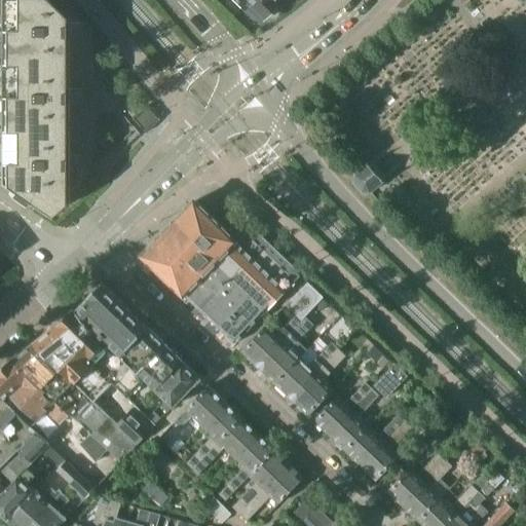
[(66,20),(45,0),(0,0),(0,184),(10,191),(7,195),(21,204),(24,200),(46,216),(66,199),(66,171),(81,171),(81,155),(66,155),(66,104),(81,104),(81,88),(66,88),(66,37),(81,37),(81,23),(66,23),(66,20)]
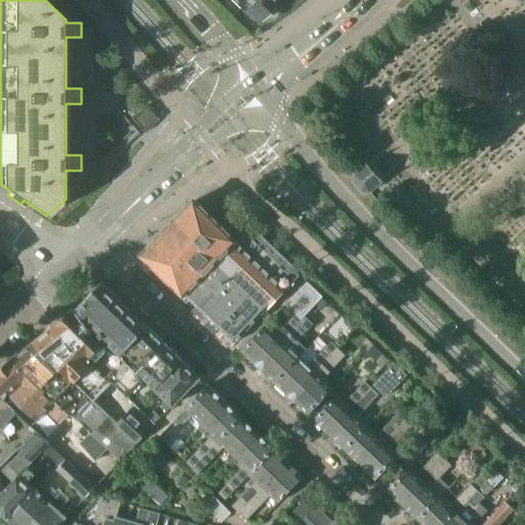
[(271,1),(272,0),(230,0),(239,8),(243,4),(258,19),(274,4),(271,1)]
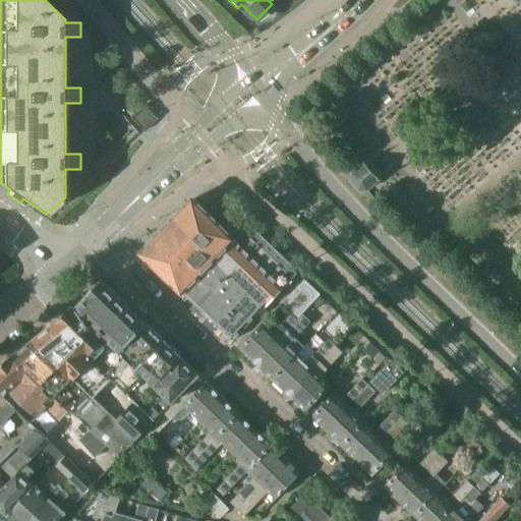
[(155,117),(147,108),(146,107),(131,119),(141,129),(155,117)]
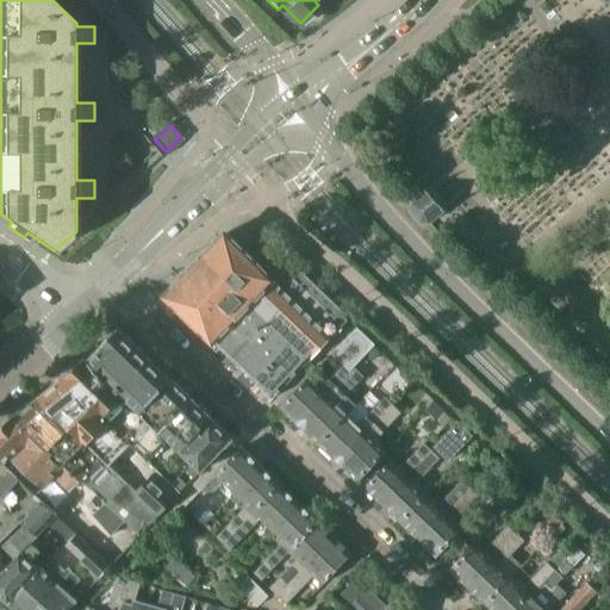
[(444,210),(427,191),(411,203),(411,212),(421,223),(430,223),(444,210)]
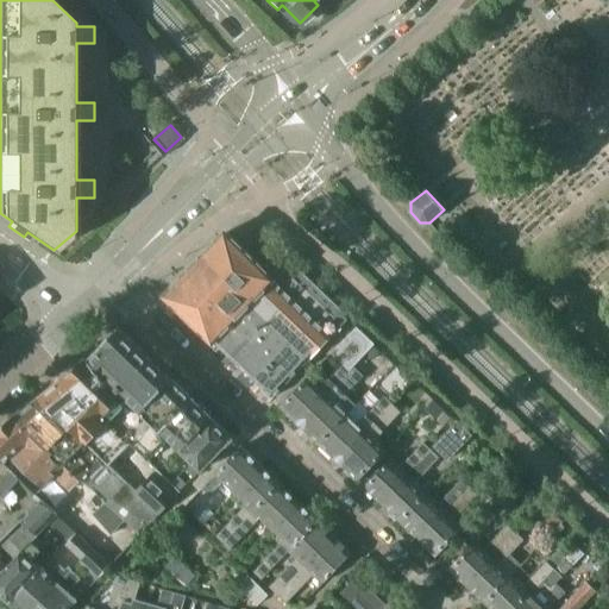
[(277,281),(226,232),(207,252),(226,270),(225,271),(294,338),(283,350),(263,375),(255,382),(271,397),(350,319),(293,265),(277,281)]
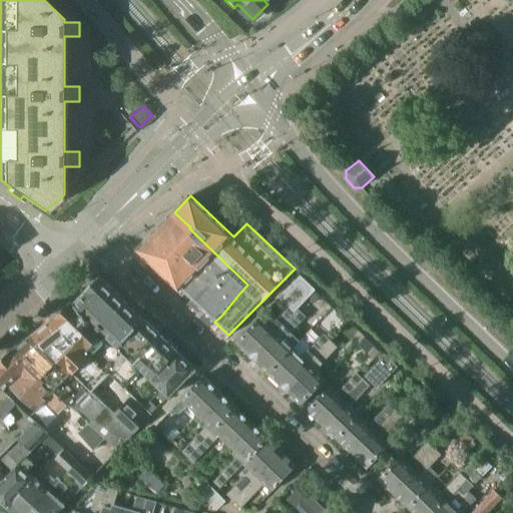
[(190,227),(174,212),(146,241),(138,248),(205,313),(214,322),(221,316),(238,295),(247,285),(189,228),(190,227)]
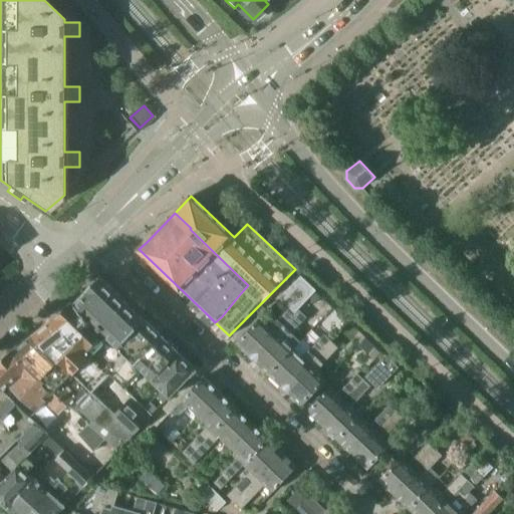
[(254,358),(300,310),(298,309),(309,298),(315,291),(316,290),(301,275),(280,298),(289,307),(278,319),(277,319),(271,326),(262,317),(238,342),(254,358)]
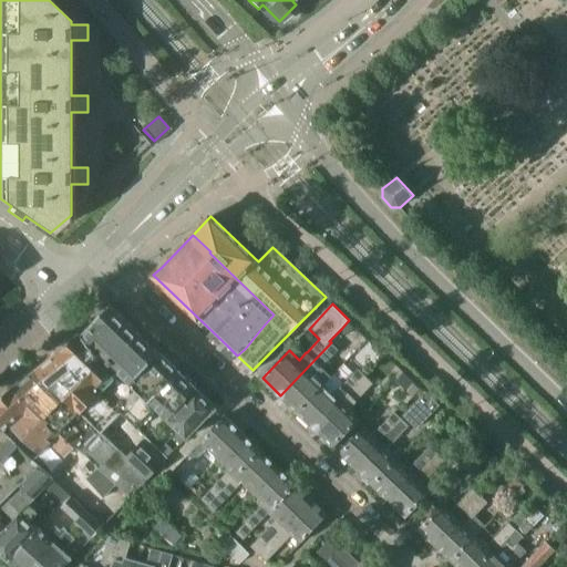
[(113,366),(150,401),(179,370),(142,336),(143,336),(112,306),(88,330),(83,336),(113,366)]
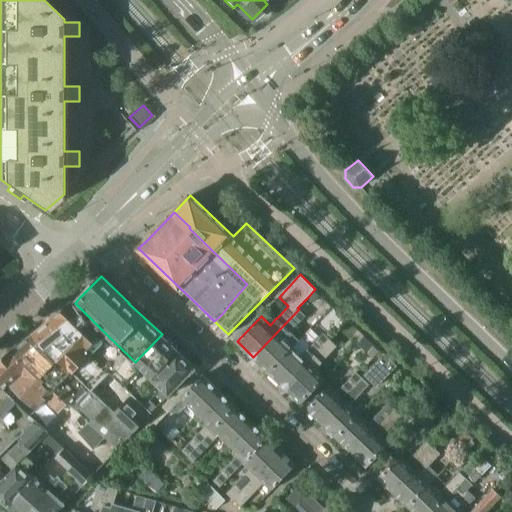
[(314,290),(308,297),(314,302),(320,296),(314,290)]
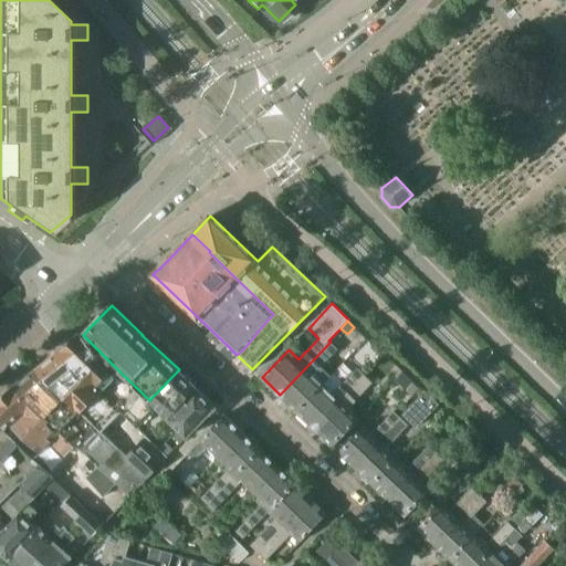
[(157,408),(149,400),(113,365),(83,335),(81,333),(60,350),(122,412),(138,428),(157,408)]
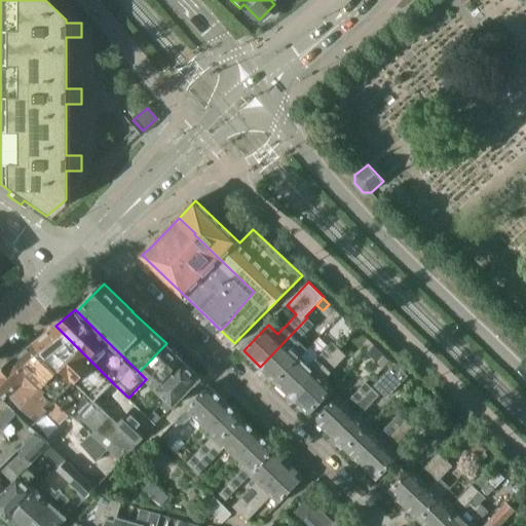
[(307,317),(260,367),(275,382),(301,357),(292,348),(299,341),(298,340),(314,325),(307,317)]
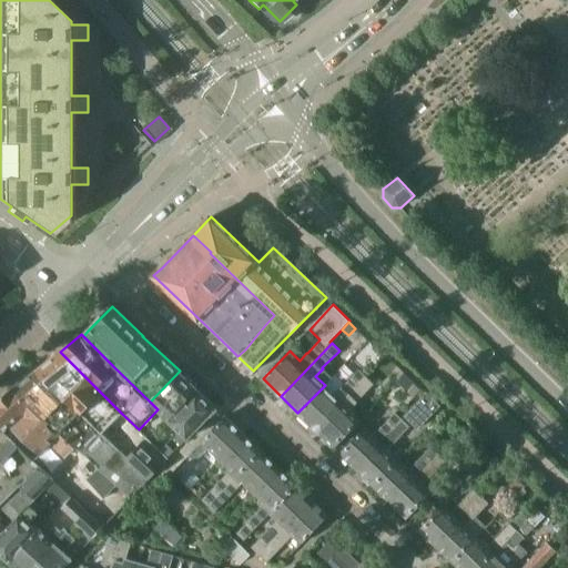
[(227,346),(222,352),(233,362),(237,356),(227,346)]
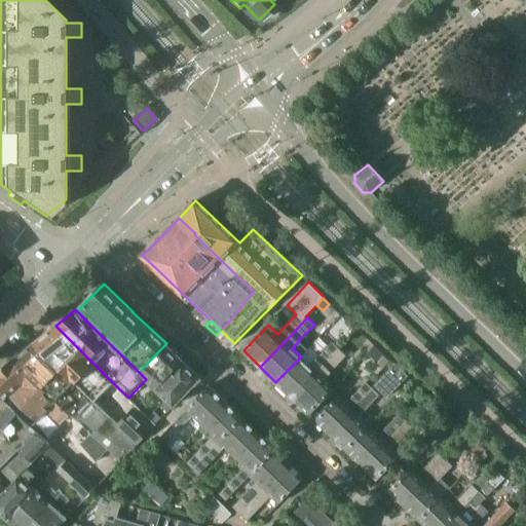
[(75,384),(76,383),(85,374),(104,392),(113,383),(55,326),(34,342),(74,383),(75,384)]
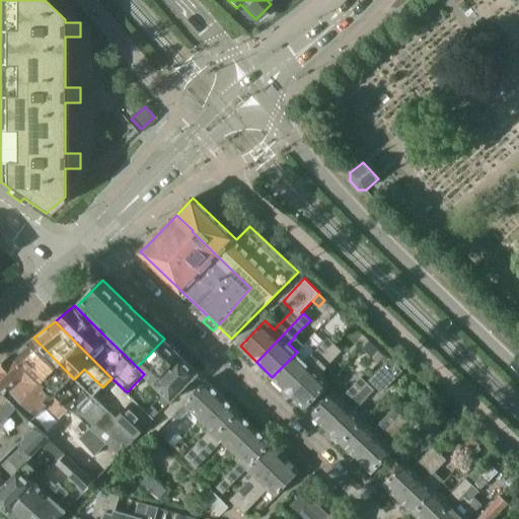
[(73,378),(33,338),(13,353),(25,367),(35,377),(38,375),(47,384),(44,386),(54,396),(55,395),(69,409),(74,414),(77,411),(93,426),(91,429),(92,431),(106,444),(119,455),(136,438),(112,415),(110,413),(75,378),(74,379),(73,378)]
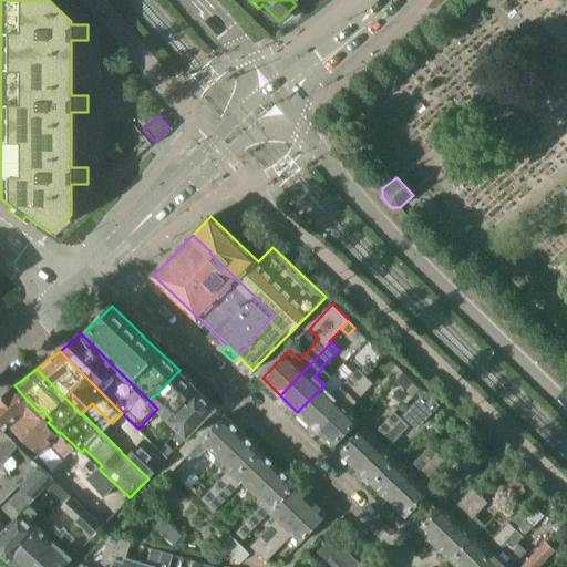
[(179,370),(150,401),(157,409),(168,419),(198,389),(179,370)]
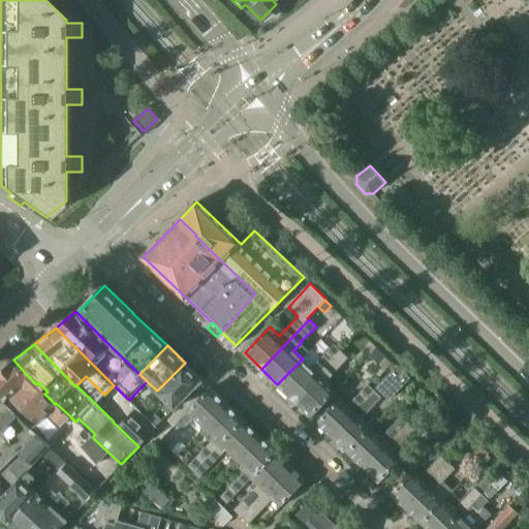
[(293,400),(341,351),(335,345),(319,361),(319,360),(311,368),(303,359),(277,384),(293,400)]
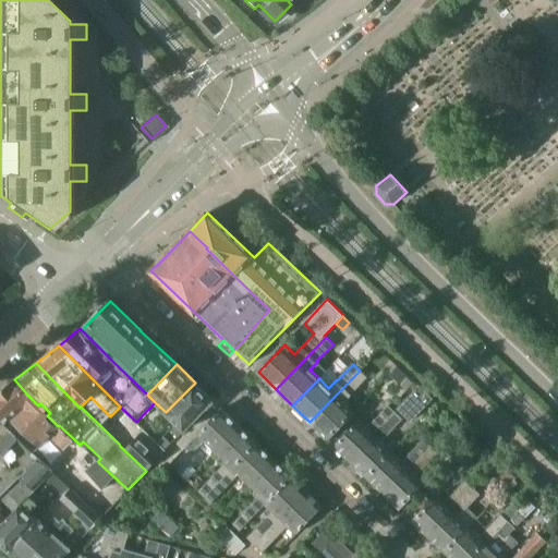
[(408,377),(397,367),(390,376),(401,386),(408,377)]
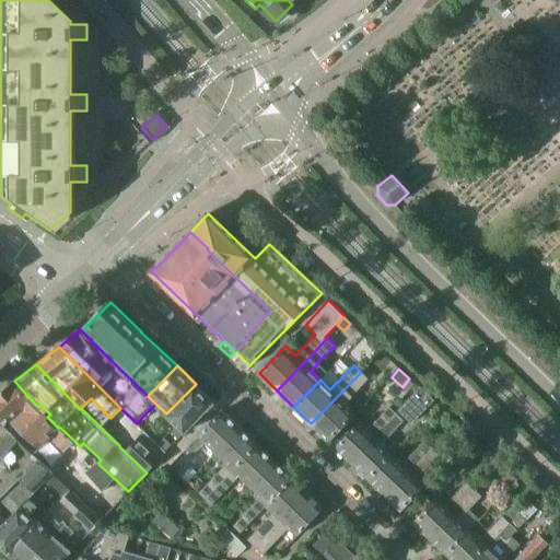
[(361,372),(311,423),(329,441),(356,415),(346,405),(353,397),(352,396),(369,380),(361,372)]
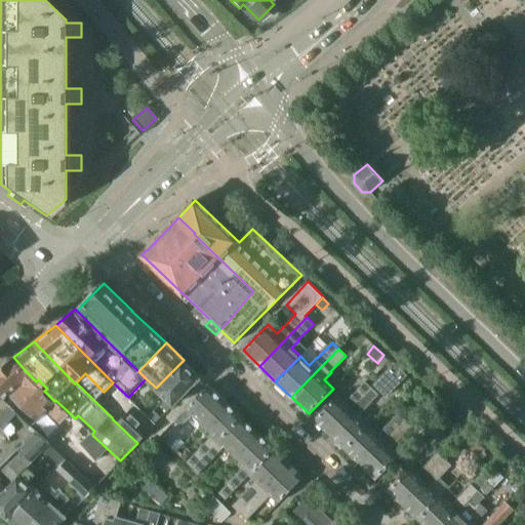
[(26,371),(13,357),(0,367),(0,394),(21,414),(32,426),(37,420),(38,420),(47,411),(59,423),(70,413),(55,400),(54,401),(44,391),(47,389),(38,379),(36,381),(26,371)]
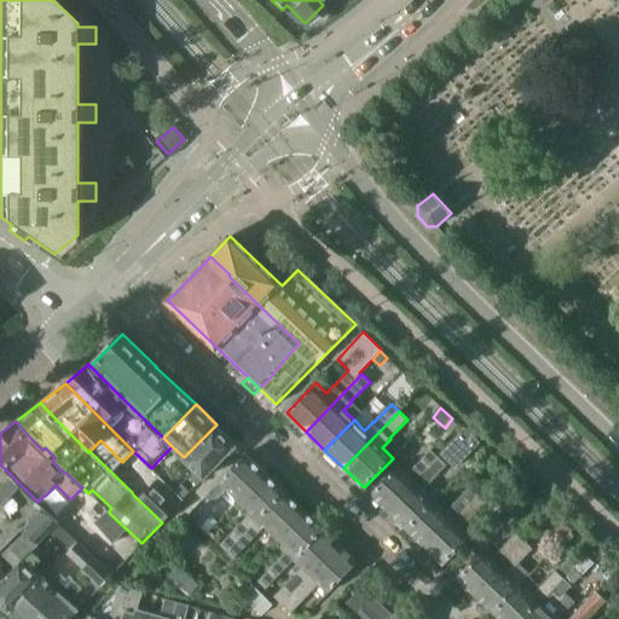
[(238,444),(217,424),(184,457),(204,478),(238,444)]
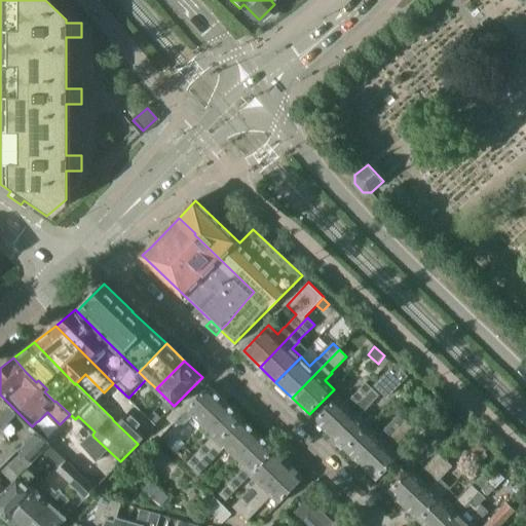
[(375,386),(386,399),(408,376),(396,365),(375,386)]
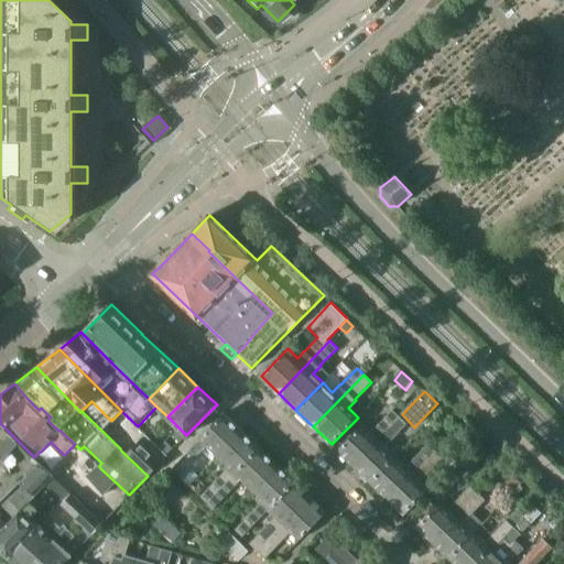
[(377,441),(399,418),(392,411),(370,433),(362,425),(337,452),(355,467),(379,442),(377,441)]
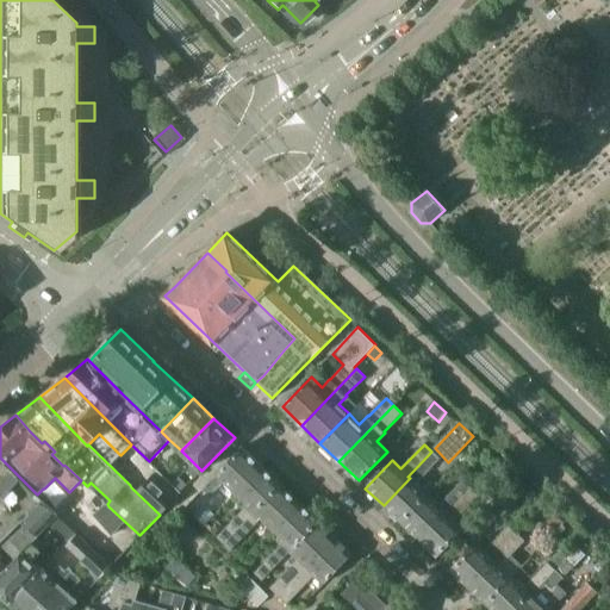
[(234,495),(262,466),(242,447),(201,489),(210,497),(223,484),(234,495)]
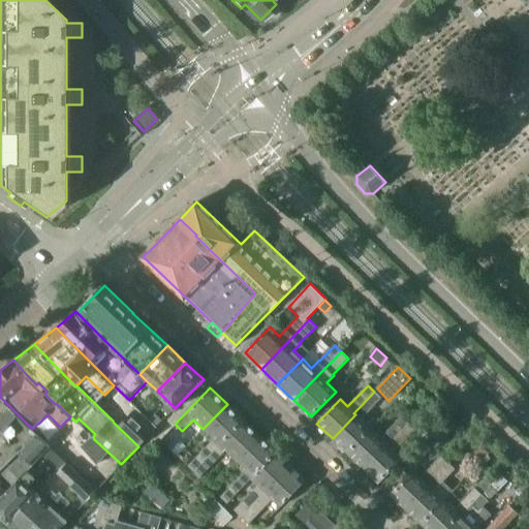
[(347,453),(371,429),(361,419),(381,398),(374,392),(353,413),(355,414),(333,438),(347,453)]
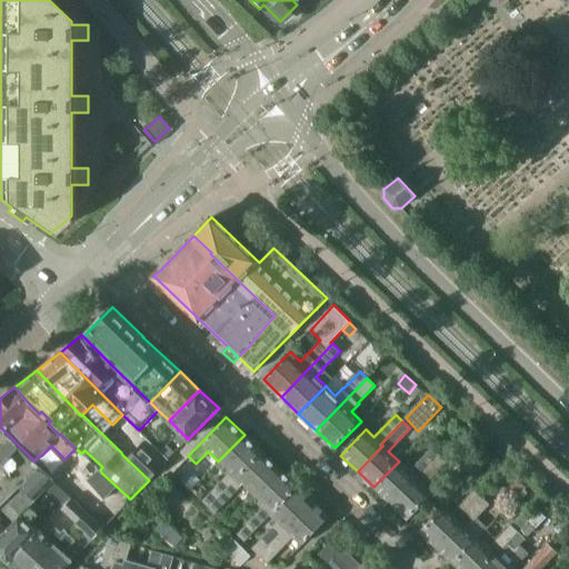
[(0,467),(21,486),(25,489),(35,499),(36,500),(46,490),(53,481),(55,481),(35,461),(22,449),(0,427),(0,467)]
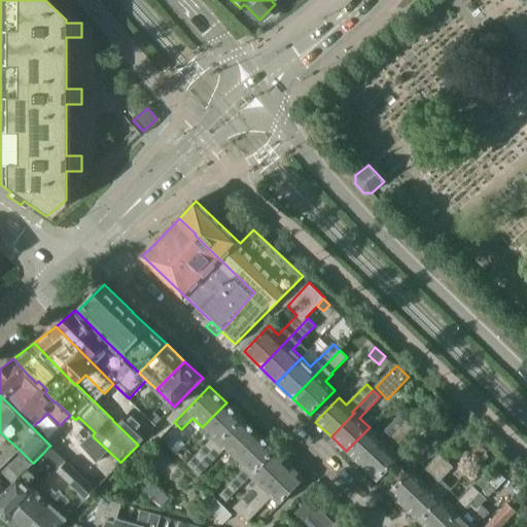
[(226,402),(202,427),(212,437),(187,463),(194,469),(243,419),(226,402)]
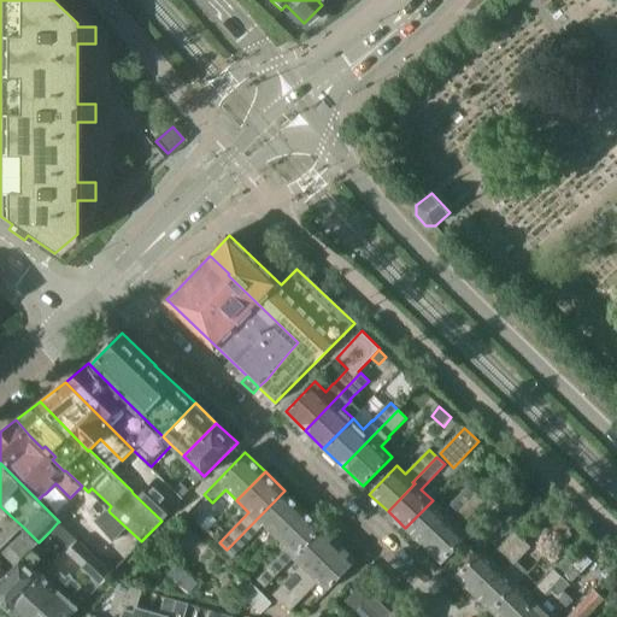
[(133,493),(162,521),(175,506),(151,483),(140,494),(134,488),(131,491),(133,493)]
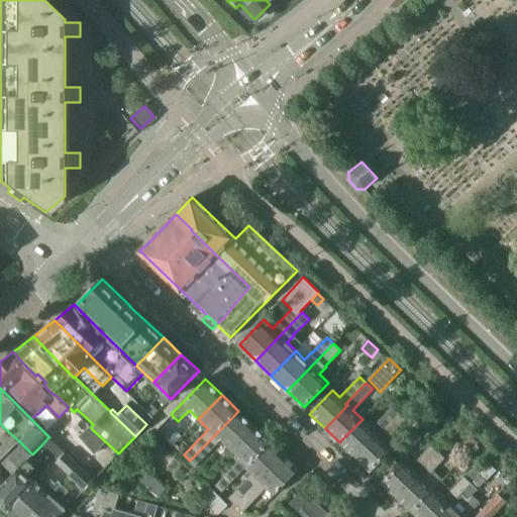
[(363,419),(339,442),(354,456),(377,434),(379,435),(400,414),(392,407),(373,428),(363,419)]
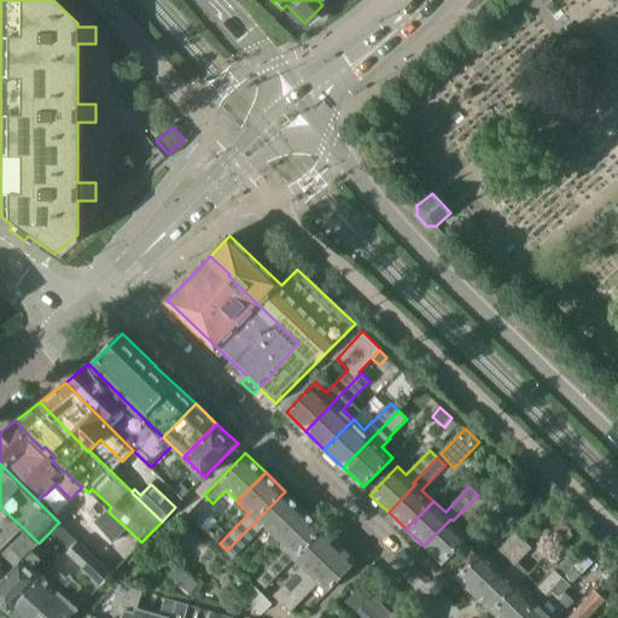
[(285,491),(227,551),(234,557),(263,526),(277,538),(304,509),(285,491)]
